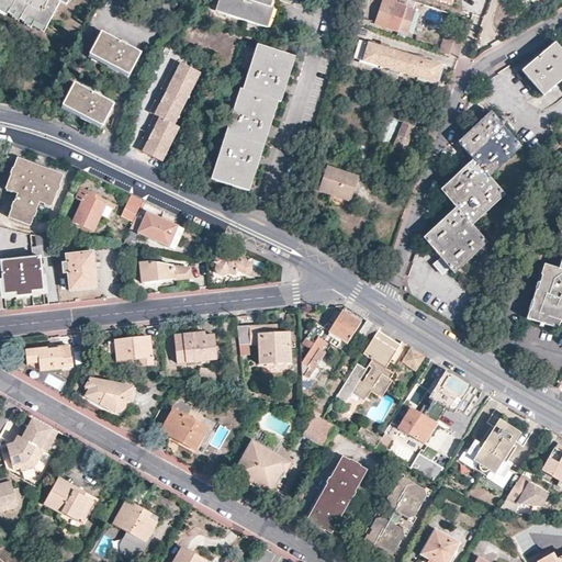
[(60,2),(55,0),(0,0),(0,11),(6,14),(7,12),(14,17),(13,19),(19,21),(20,20),(24,22),(24,24),(30,27),(32,26),(43,33),(60,2)]
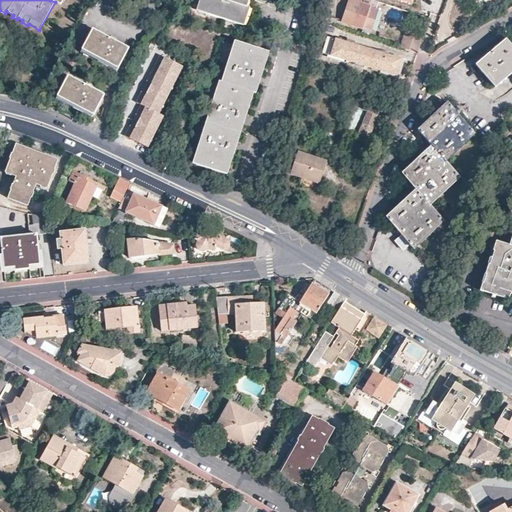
[(239,24),(247,0),(204,0),(200,11),(239,24)]
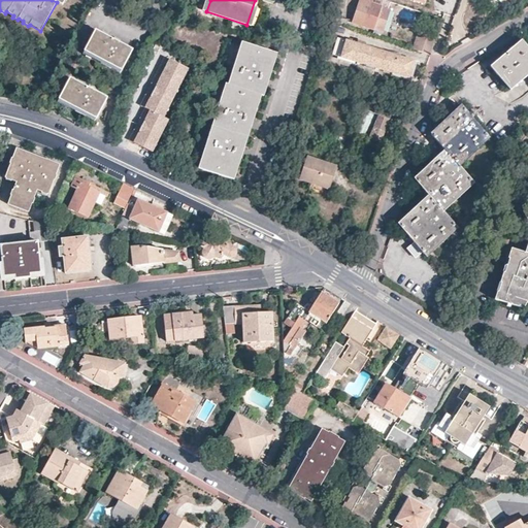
[(385,0),(383,0),(361,0),(355,24),(375,31),(375,29),(384,32),(386,23),(378,21),(382,8),(385,0)]
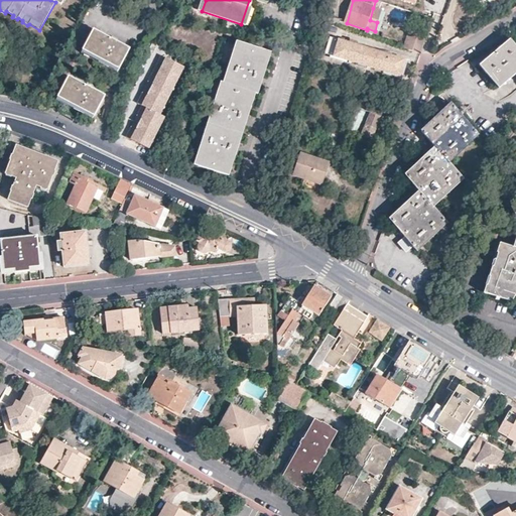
[(381,11),(373,8),(370,20),(377,22),(379,17),(381,11)]
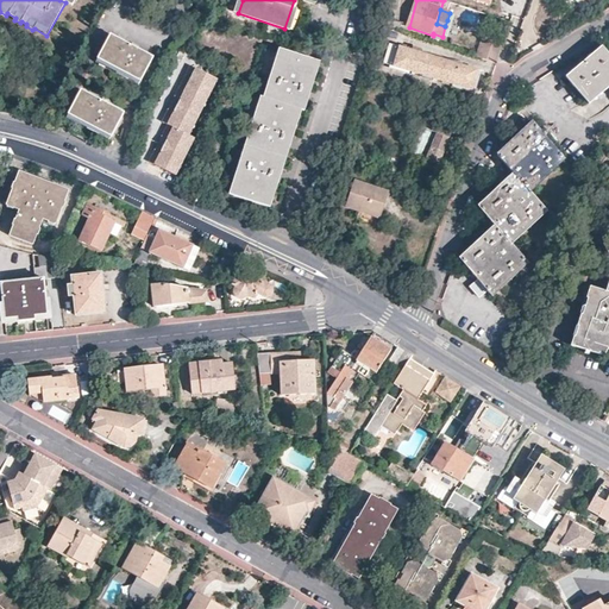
[(402,24),(383,18),(382,25),(400,31),(402,24)]
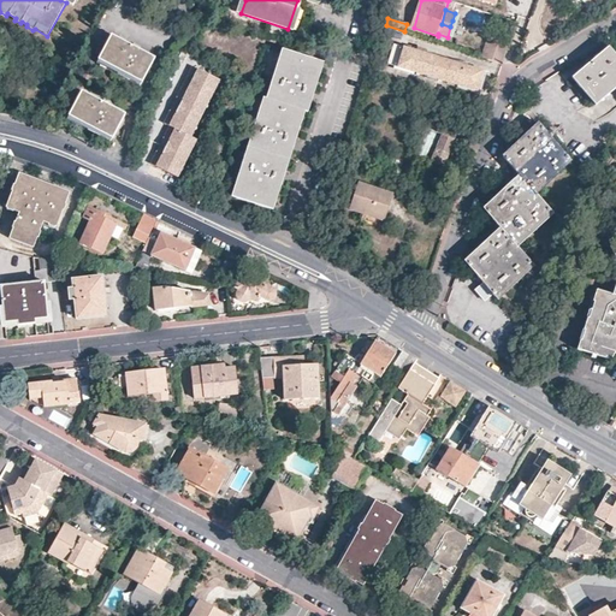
[(141,82),(154,57),(111,35),(98,59),(141,82)]
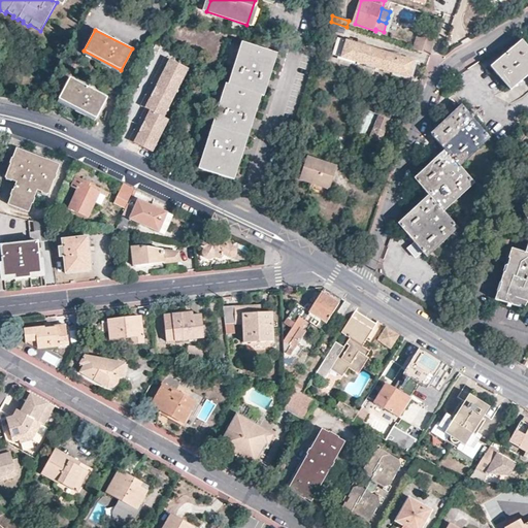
[(434,43),(419,38),(415,51),(430,55),(434,43)]
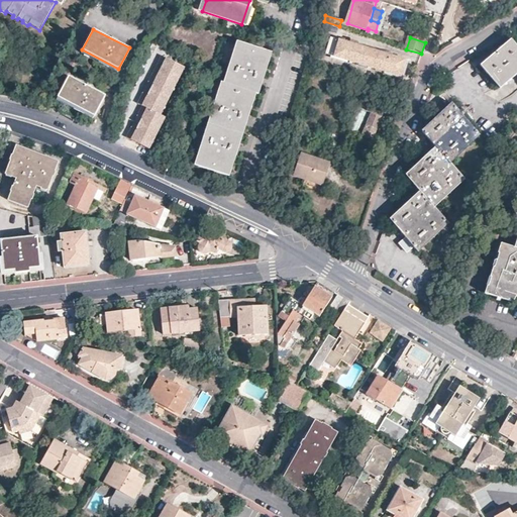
[(350,64),(351,61),(334,57),(339,39),(336,38),(331,59),(350,64)]
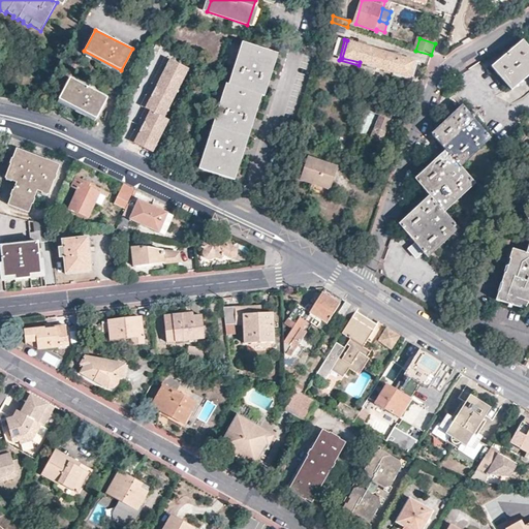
[(360,62),(375,67),(380,51),(347,40),(342,58),(360,62)]
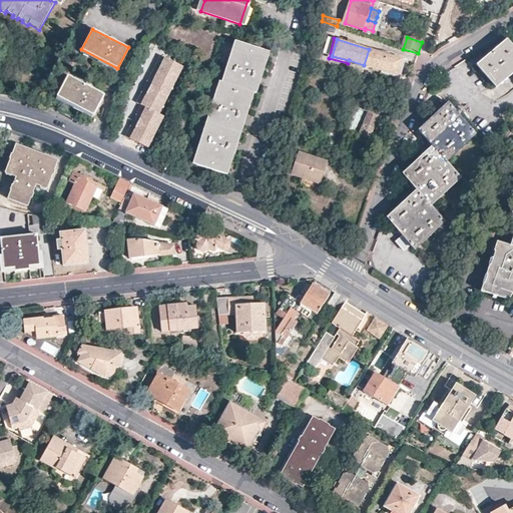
[(512,46),(507,40),(491,53),(477,66),(494,86),(512,70),(512,46)]
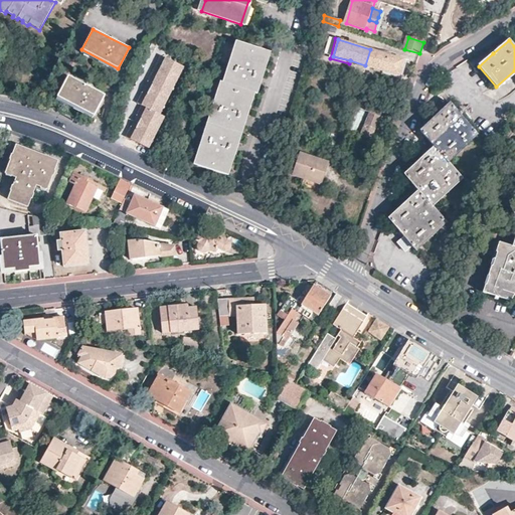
[(225,175),(252,94),(254,94),(269,51),(239,41),(225,84),(223,83),(196,165),(208,170),(225,175)]
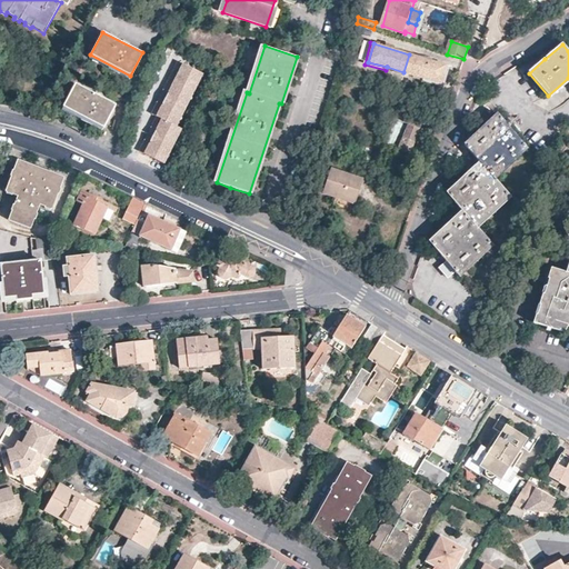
[(409,55),(403,72),(423,78),(441,83),(447,66),(409,55)]
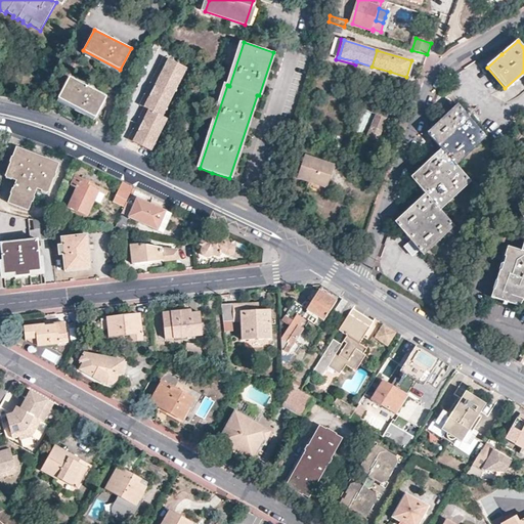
[(137,121),(129,138),(137,142),(154,150),(170,119),(165,117),(189,69),(164,55),(139,104),(144,106),(137,121)]
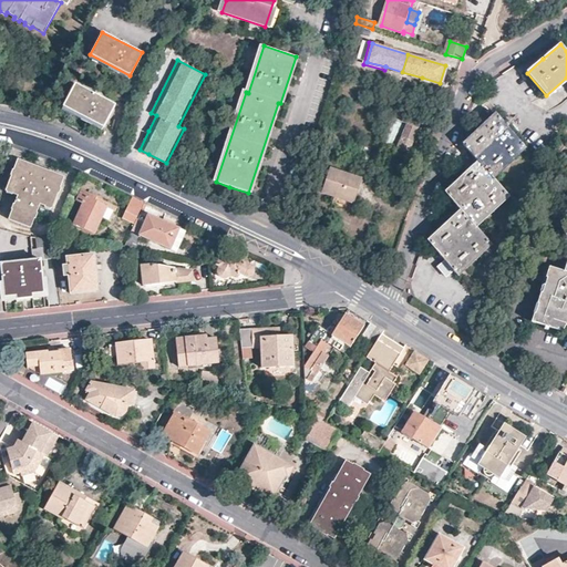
[(449,66),(445,65),(440,83),(422,78),(421,81),(442,88),(445,78),(449,66)]
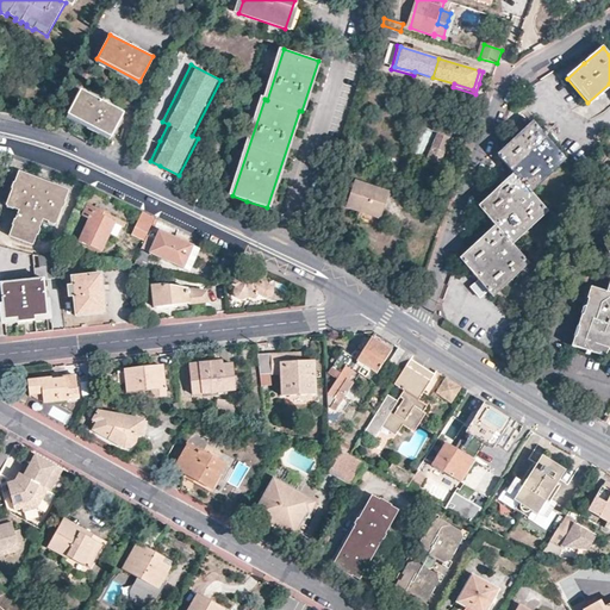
[(111,137),(124,113),(81,91),(68,114),(111,137)]
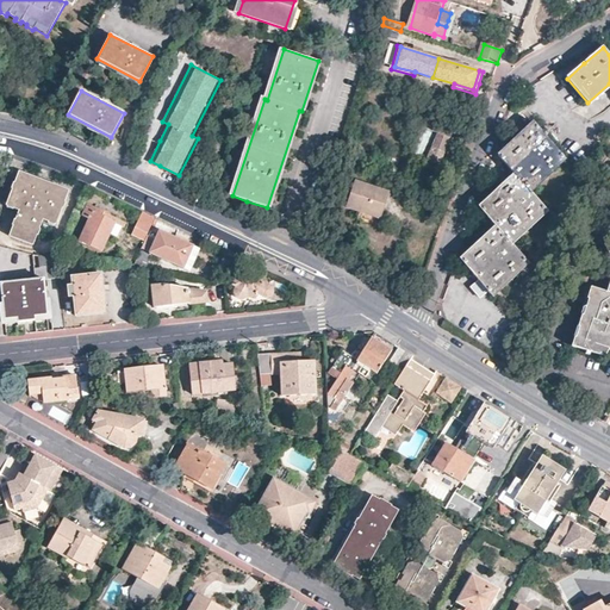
[(448,144),(455,126),(429,116),(424,128),(439,134),(427,160),(440,165),(448,144)]
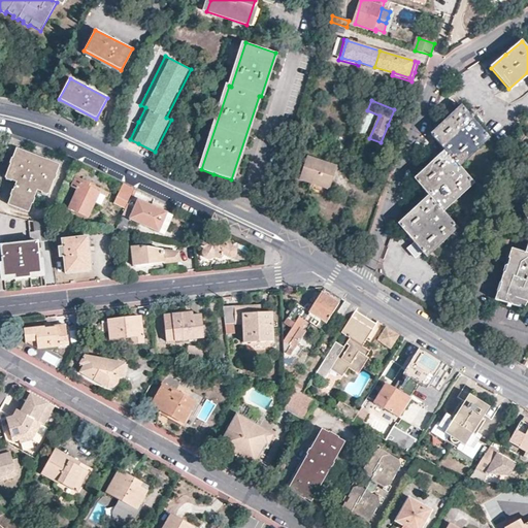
[(443,212),(473,185),(459,167),(490,139),(462,106),(446,122),(431,134),(446,152),(430,166),(416,178),(430,196),(411,212),(398,224),(415,243),(407,250),(416,258),(422,253),(427,257),(458,229),(443,212)]
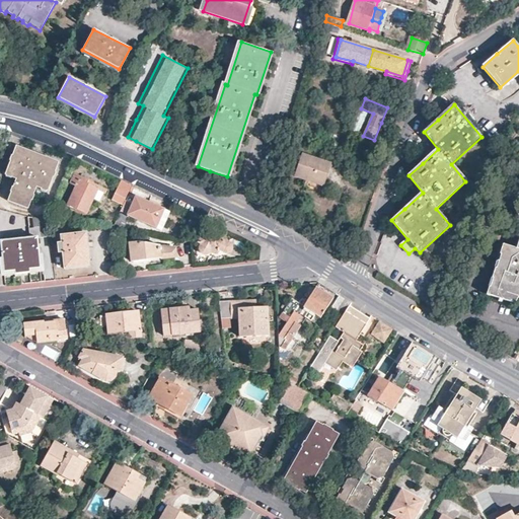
[(352,131),(363,136),(373,114),(361,108),(352,131)]
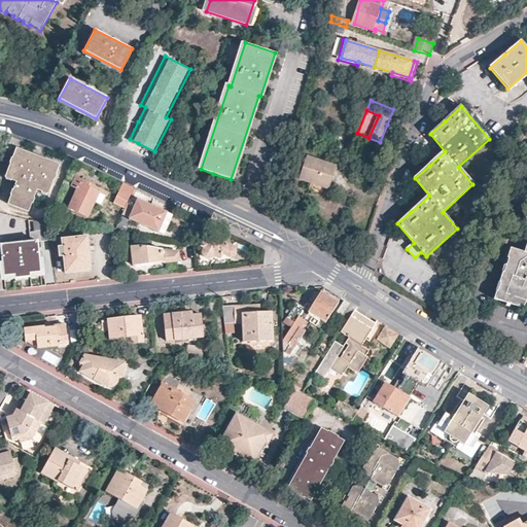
[(0,142),(0,145),(7,148),(12,136),(3,135),(0,142)]
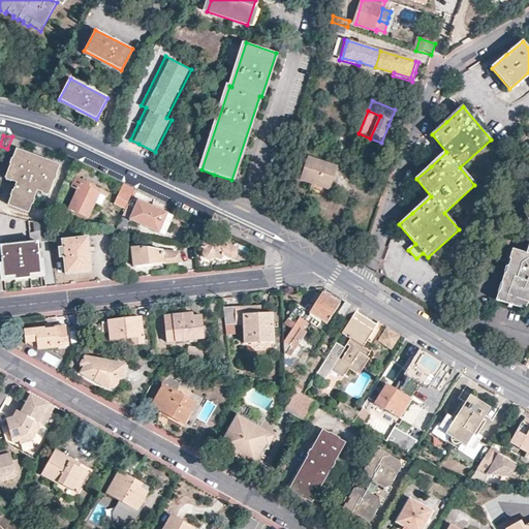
[(48,194),(59,166),(39,158),(18,150),(6,178),(18,183),(9,205),(28,212),(37,190),(48,194)]
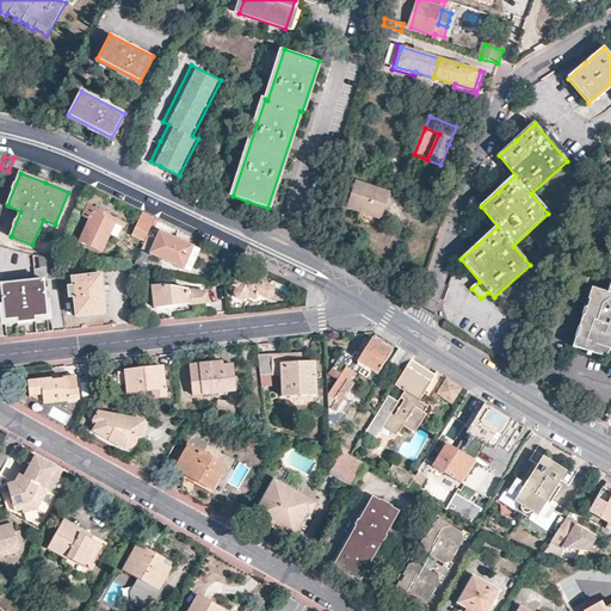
[(383,211),(390,195),(356,181),(346,207),(359,213),(360,209),(381,217),(383,211)]
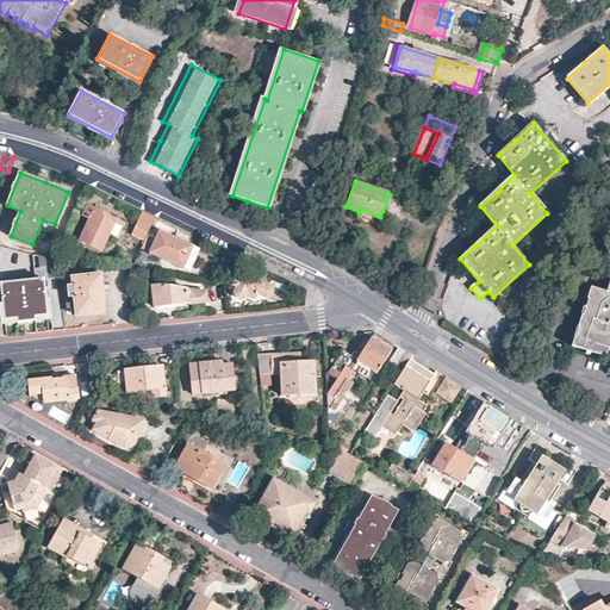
[(100,251),(116,222),(107,218),(103,215),(104,212),(87,204),(81,216),(88,219),(78,241),(100,251)]
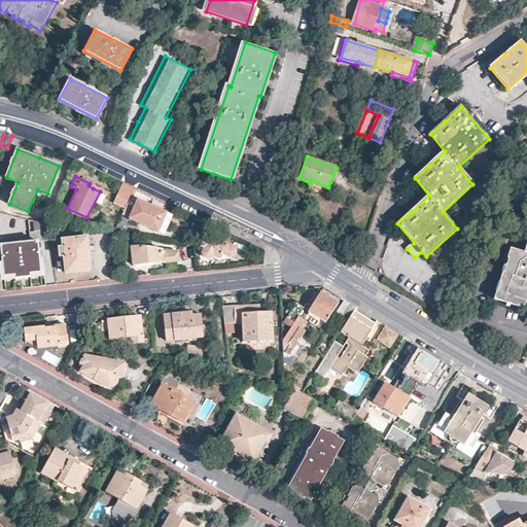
[(327,190),(328,187),(311,180),(310,183),(309,186),(312,187),(314,185),(327,190)]
